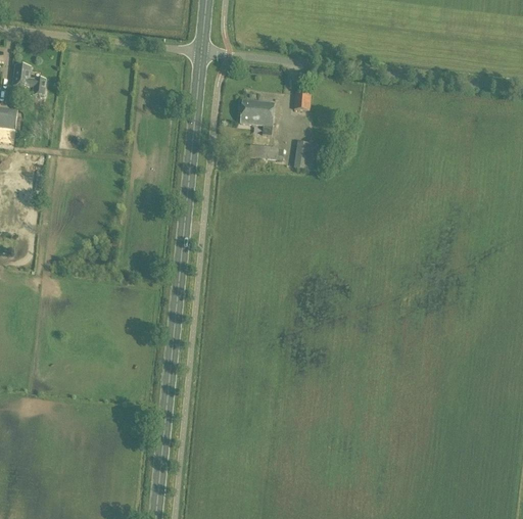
[(35,78),(30,77),(32,65),(15,63),(13,84),(29,86),(30,85),(34,85),(34,93),(45,94),(47,78),(35,77),(35,78)]
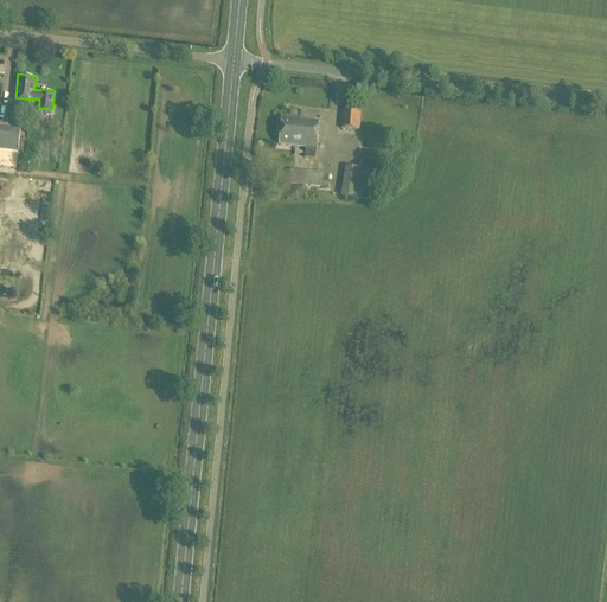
[(359,126),(362,107),(343,106),(342,125),(359,126)]
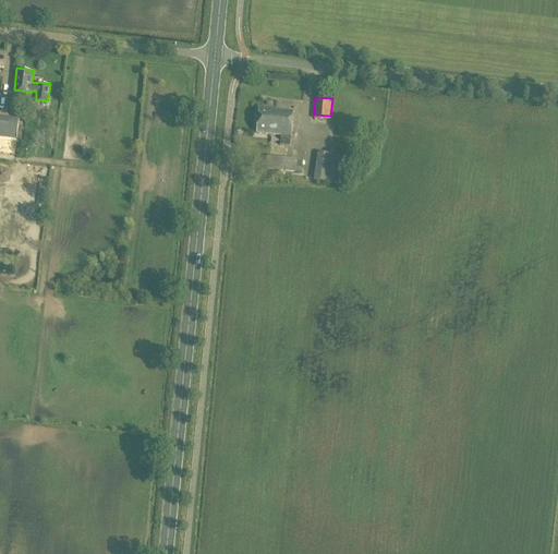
[(290,143),(293,108),(259,105),(257,130),(281,133),(280,142),(290,143)]
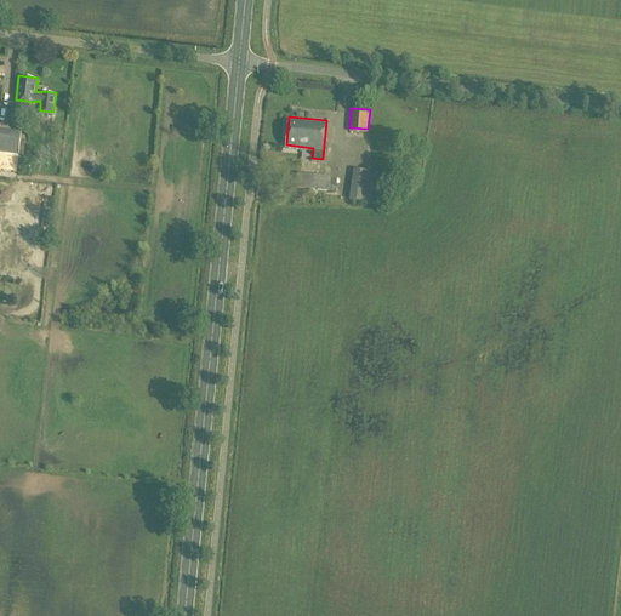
[(0,153),(20,155),(22,130),(0,126),(0,153)]
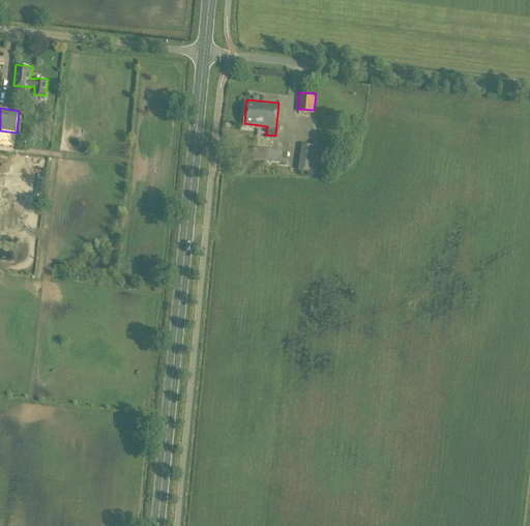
[(301,142),(300,148),(316,150),(316,144),(301,142)]
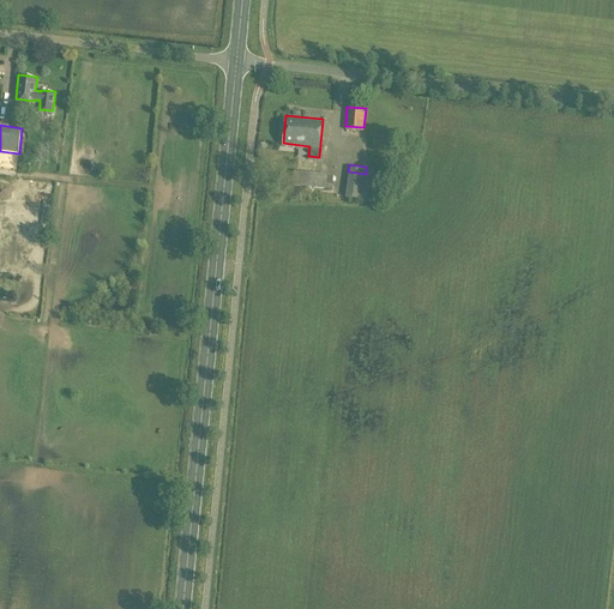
[(331,187),(332,174),(326,174),(326,172),(294,168),(293,182),(331,187)]
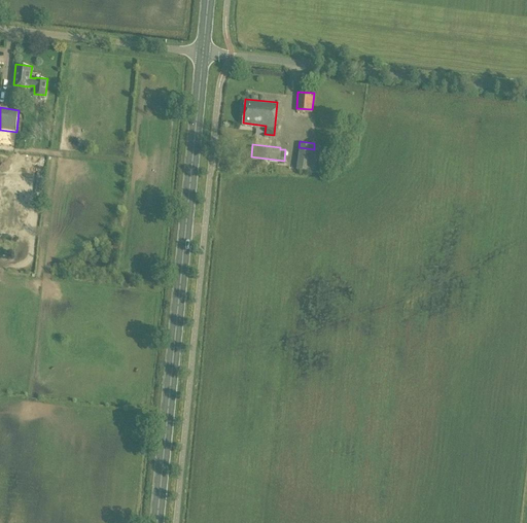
[(311,169),(312,163),(296,161),(295,167),(311,169)]
